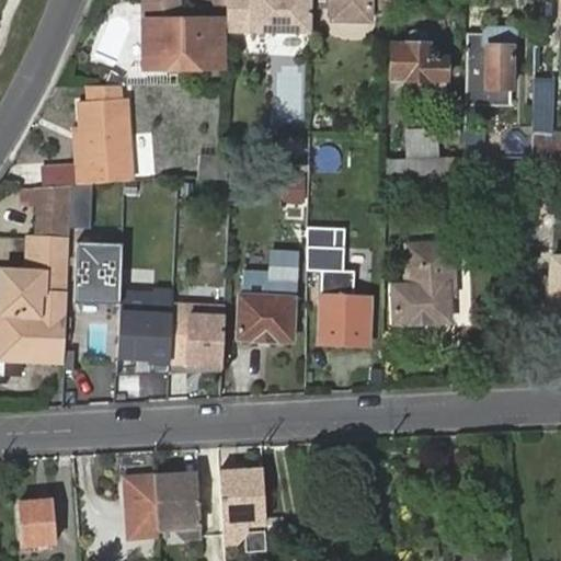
[(179,20),(180,12),(179,0),(139,0),(139,65),(198,65),(222,65),(221,20),(179,20)]
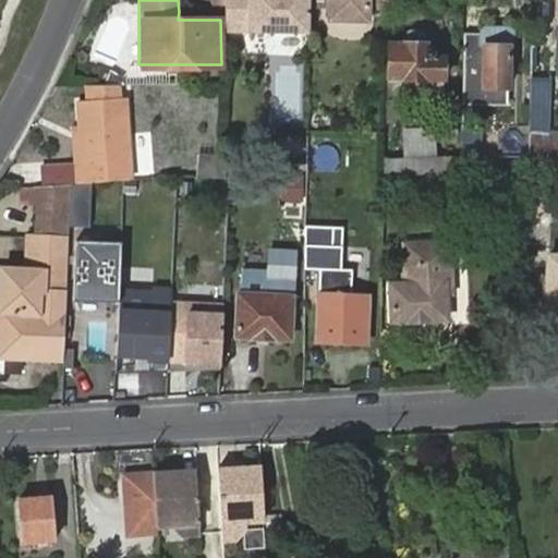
[(310,0),(225,0),(226,32),(310,32),(310,0)]
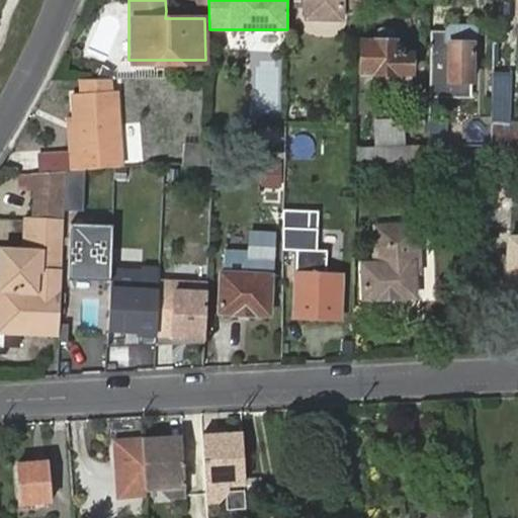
[(360,2),(359,0),(304,0),(304,18),(343,19),(343,1),(360,2)]
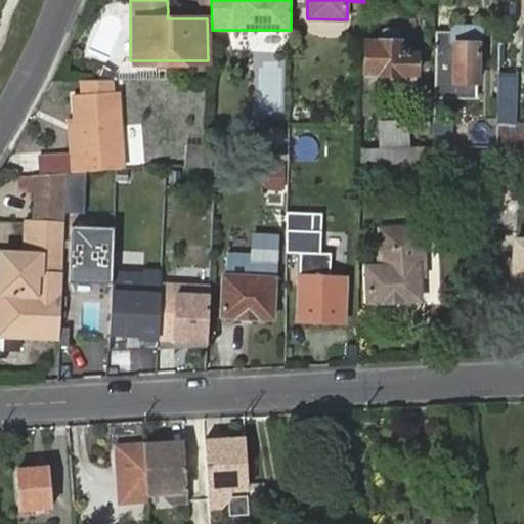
[(434,101),(454,102),(476,101),(477,43),(481,39),(482,30),(477,26),(455,26),(451,29),(451,41),(435,40),(434,101)]
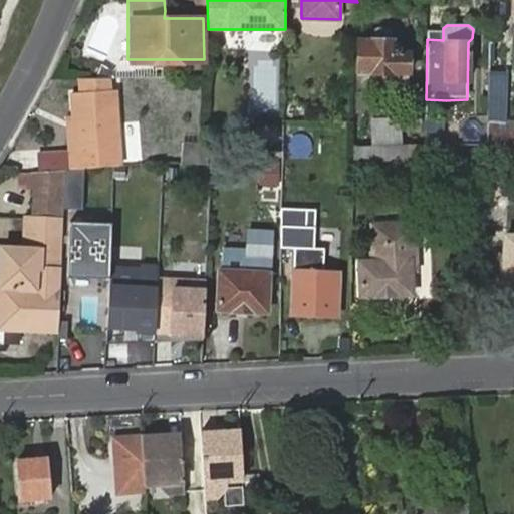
[(358,40),(357,70),(371,71),(372,72),(375,72),(375,83),(391,83),(391,72),(409,73),(409,53),(393,53),(394,39),(392,39),(392,30),(389,27),(376,27),(375,29),(374,39),(372,39),(372,41),(358,40)]
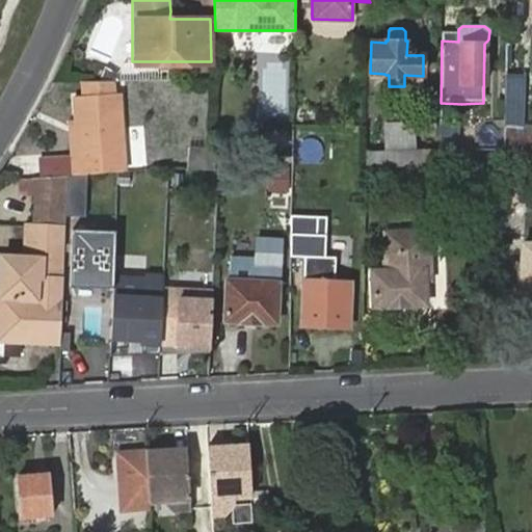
[(527,49),(506,48),(504,132),(524,132),(527,49)]
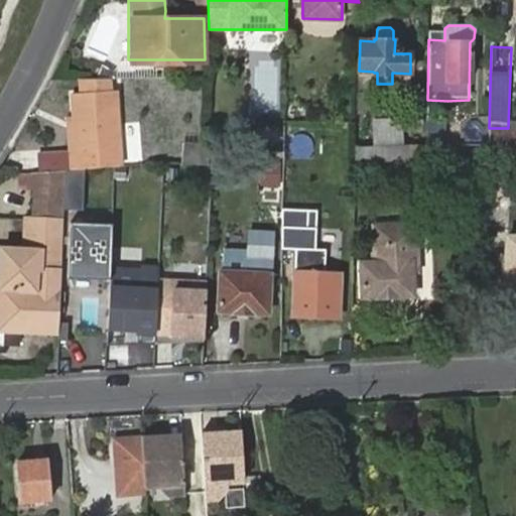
[(123,167),(117,91),(68,94),(70,117),(65,117),(69,168),(123,167)]
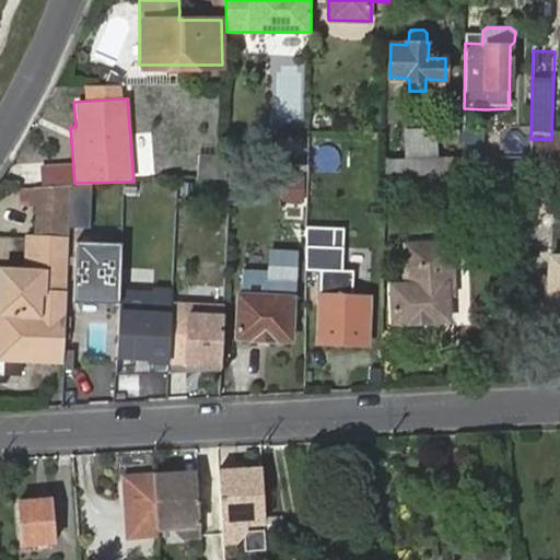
[(314,181),(349,182),(350,141),(314,140),(314,181)]
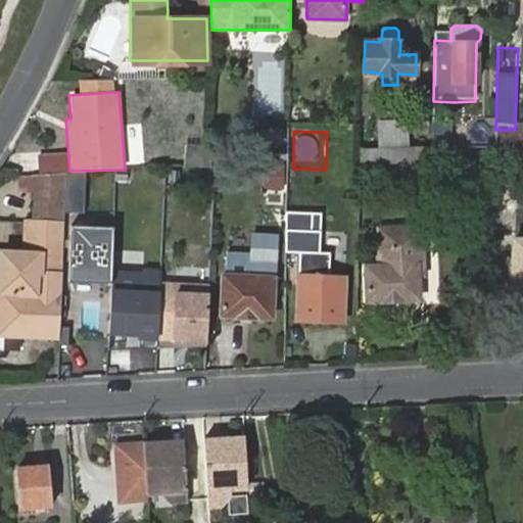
[(495,137),(495,147),(522,145),(522,133),(516,133),(516,138),(495,137)]
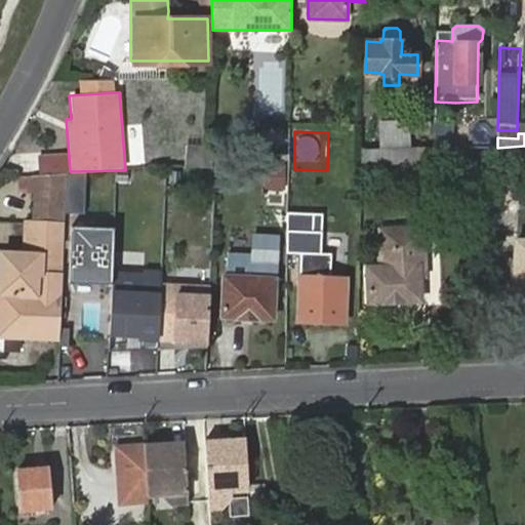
[(211,169),(211,144),(186,144),(186,169),(211,169)]
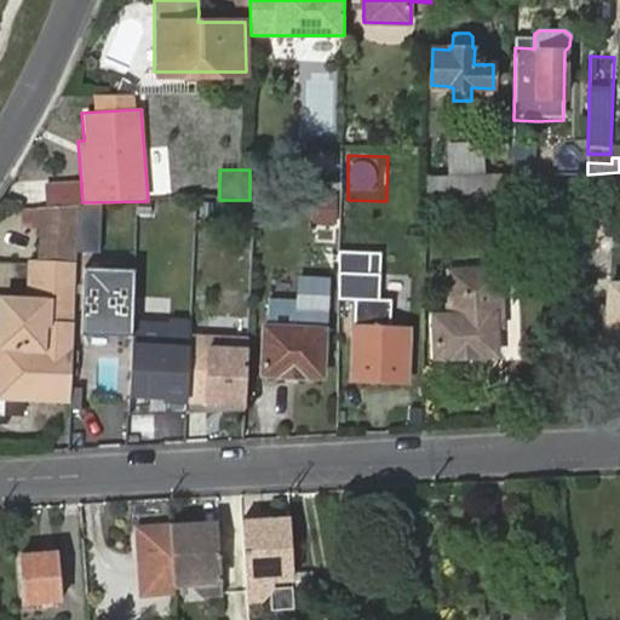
[(512,174),(428,176),(426,207),(512,210),(512,174)]
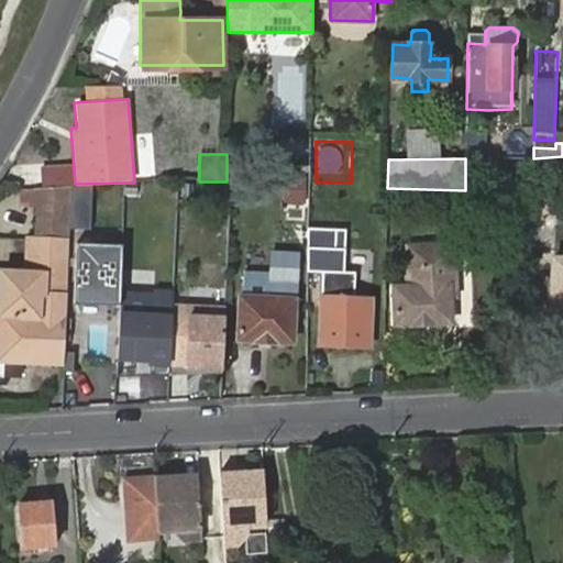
[(0,231),(33,235),(37,184),(32,184),(0,184),(0,231)]
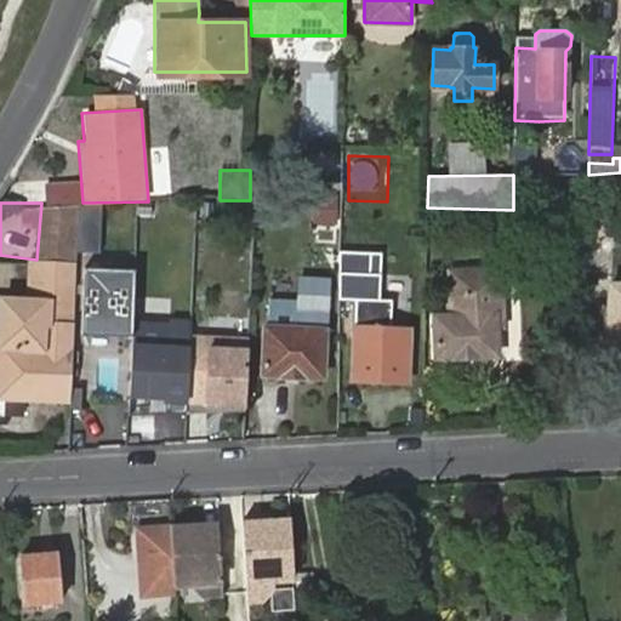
[(340,226),(341,205),(318,203),(315,223),(340,226)]
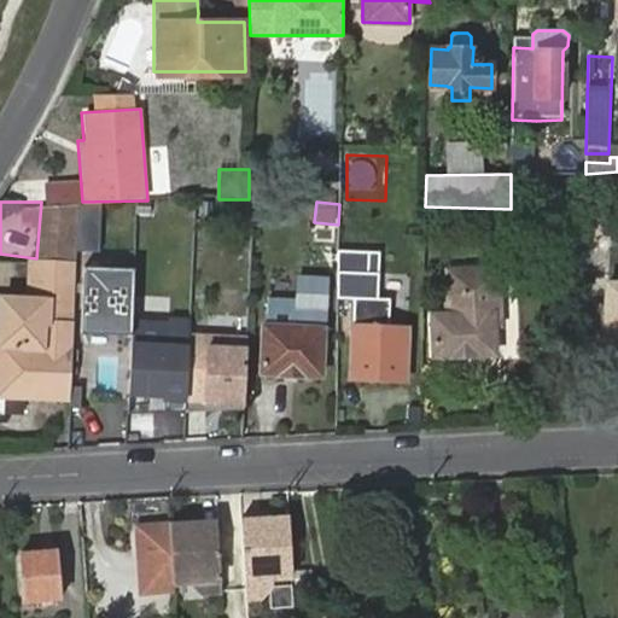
[(336,297),(353,297),(377,298),(378,252),(338,251),(336,297)]
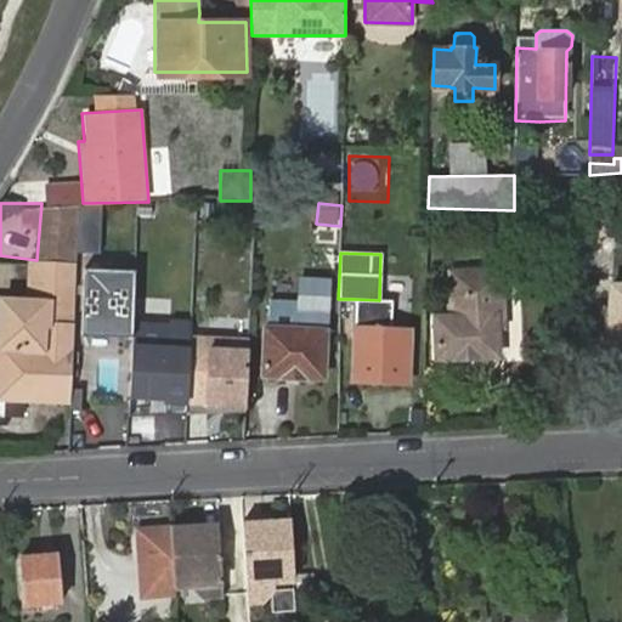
[(68,327),(72,265),(56,263),(49,263),(28,261),(24,300),(0,298),(0,397),(7,399),(9,397),(7,417),(62,418),(63,397),(64,397),(68,327)]
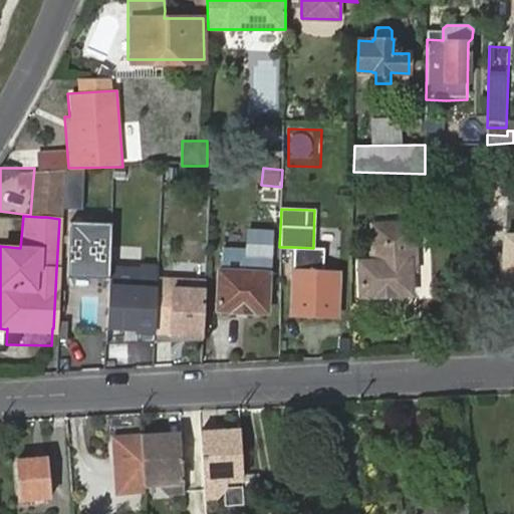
[(66,275),(108,277),(108,270),(110,223),(69,221),(66,275)]
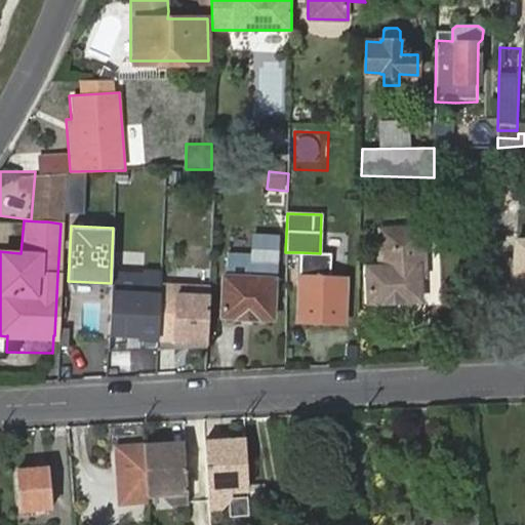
[(416,270),(423,270),(421,230),(381,231),(382,258),(378,258),(379,267),(366,267),(368,304),(418,303),(417,278),(416,270)]
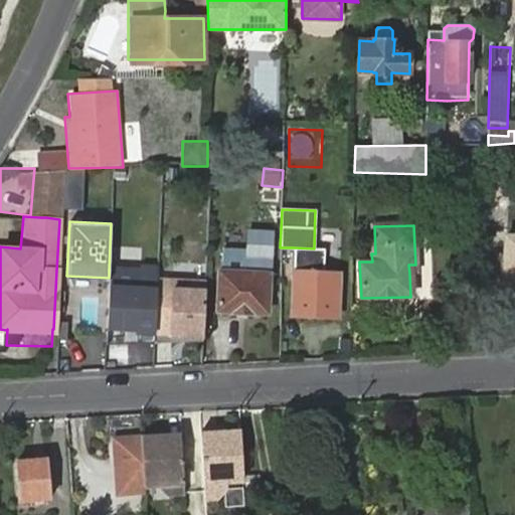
[(249,232),(246,274),(269,276),(272,234),(249,232)]
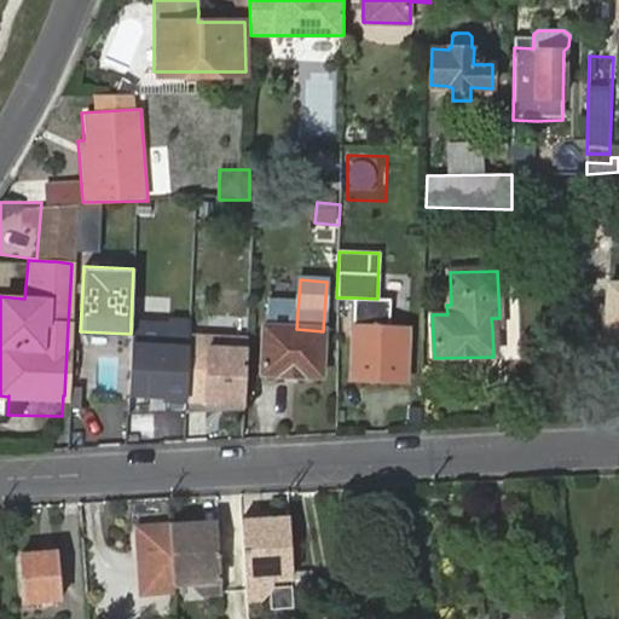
[(618,283),(607,283),(605,354),(618,354),(618,283)]
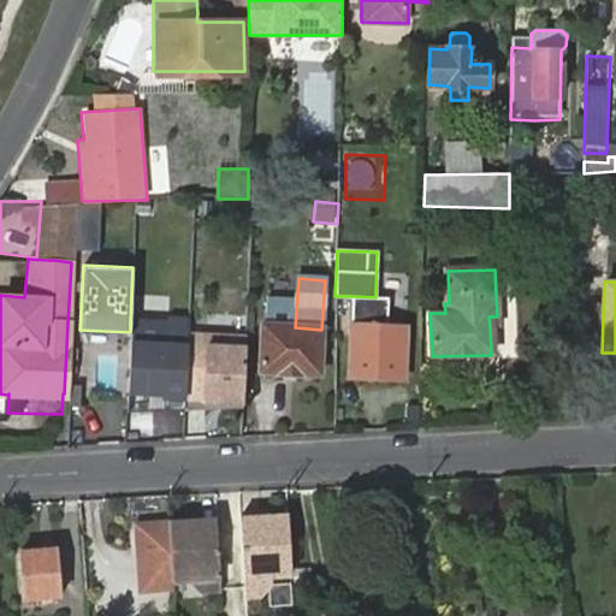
[(375,297),(351,296),(349,375),(404,377),(406,327),(389,326),(389,297),(375,297)]
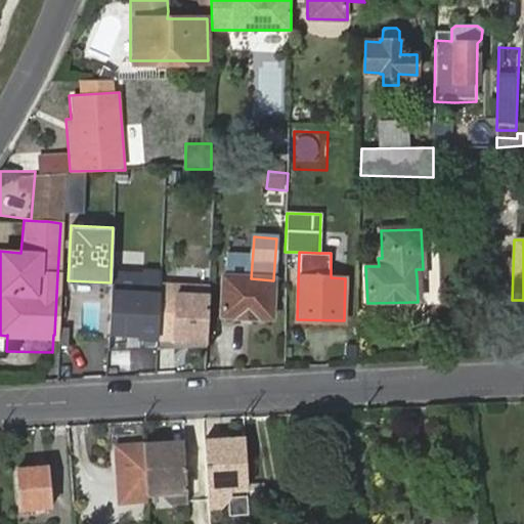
[(160,277),(111,275),(108,335),(137,336),(136,349),(158,350),(158,347),(207,349),(210,289),(160,287),(160,277)]
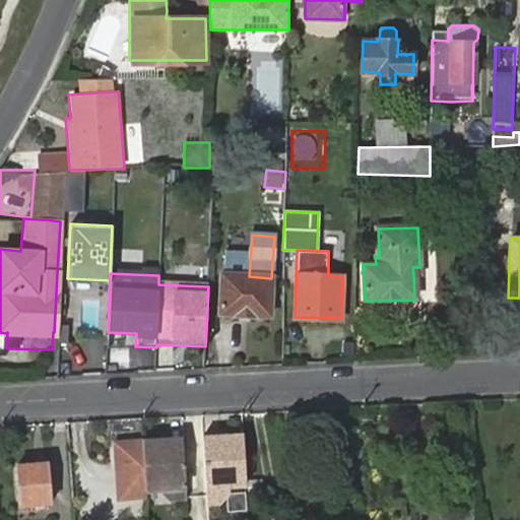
[(271,278),(249,276),(221,274),(219,314),(269,317),(271,278)]
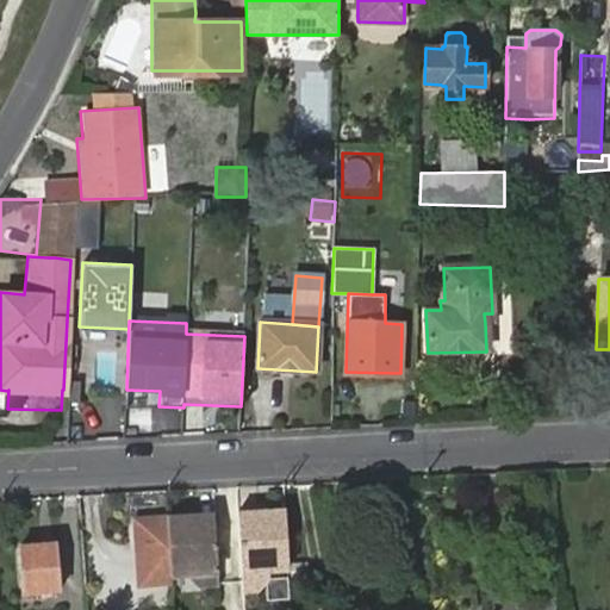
[(257,518),(238,520),(244,593),(259,592),(268,584),(267,578),(272,572),(290,572),(285,510),(256,512),(257,518)]
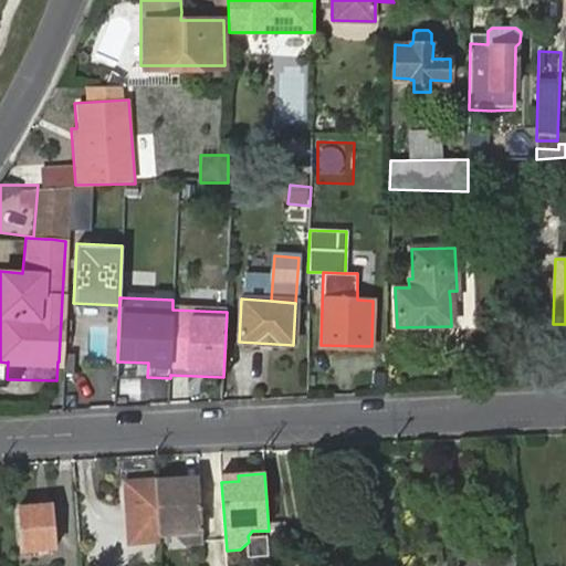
[(177,480),(155,482),(159,536),(176,535),(190,545),(203,544),(199,484),(177,485),(177,480)]
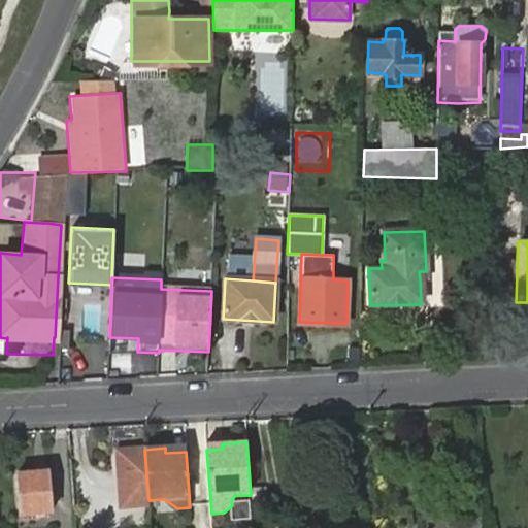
[(149,507),(144,450),(114,452),(119,509),(149,507)]
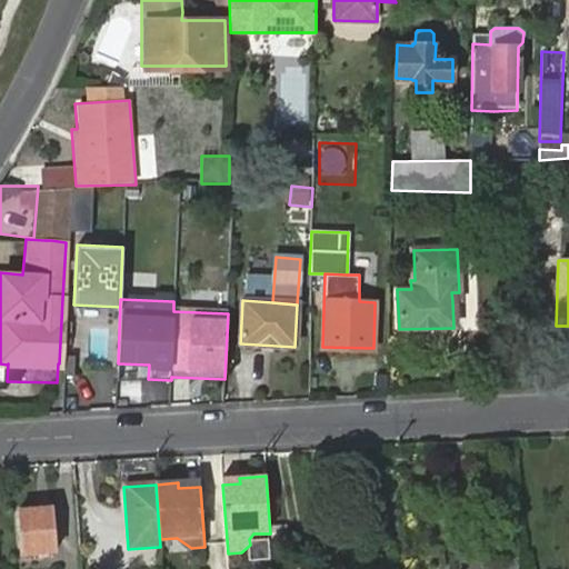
[(18,512),(21,552),(56,550),(52,509),(18,512)]
